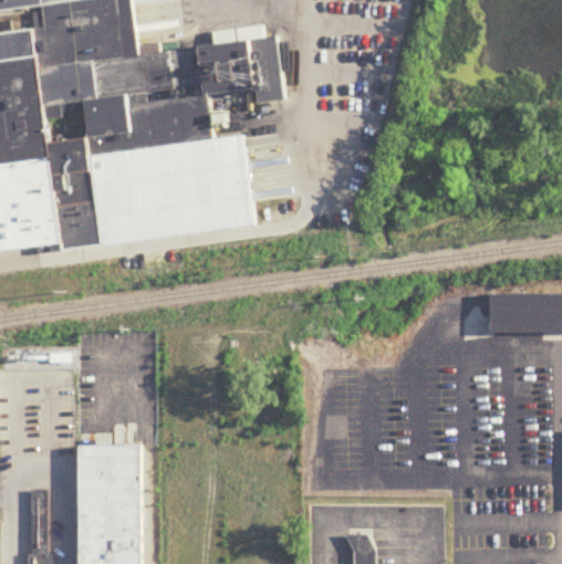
[(0,254),(96,262),(101,195),(158,184),(166,225),(281,233),(276,206),(246,212),(233,152),(215,149),(205,98),(255,89),(258,104),(284,98),(272,37),(262,35),(260,29),(139,53),(131,14),(117,0),(0,0),(0,254)]
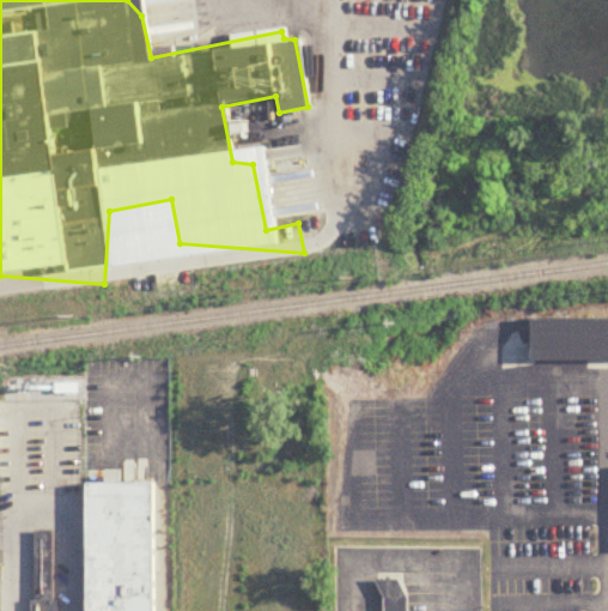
[(607,319),(529,319),(529,361),(607,361),(607,319)]
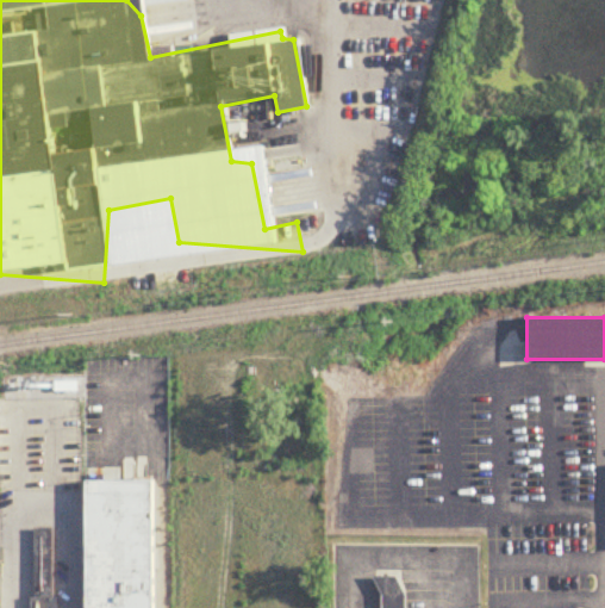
[(83,481),(83,607),(150,607),(150,481),(83,481)]
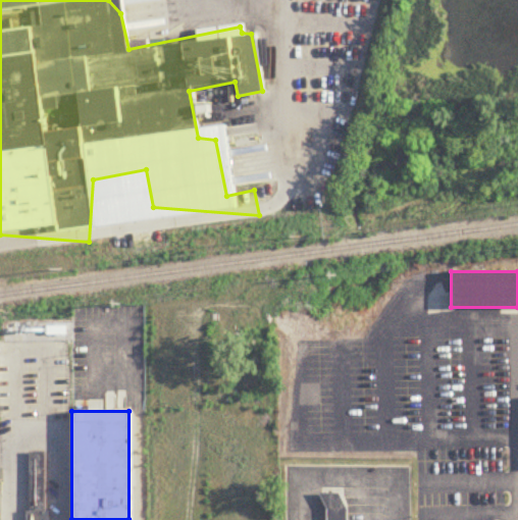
[(44,519),(43,453),(23,453),(23,519),(44,519)]
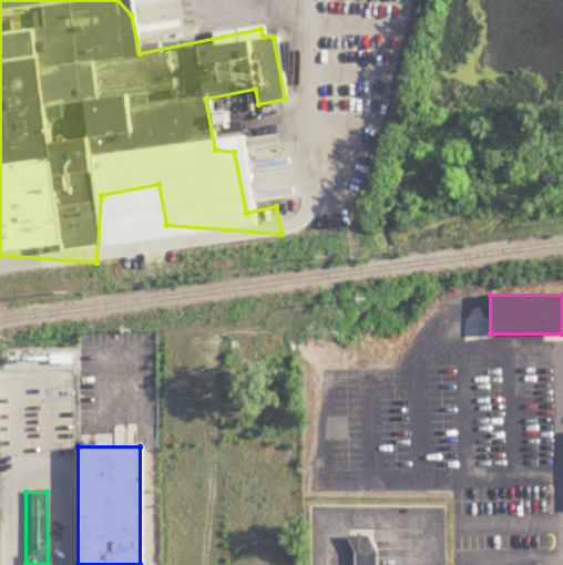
[(372,564),(372,536),(350,537),(350,564),(372,564)]
